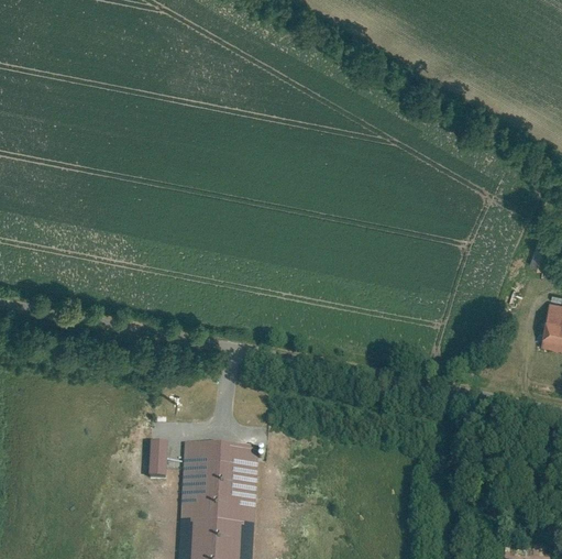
[(526,286),(513,282),(507,303),(519,306),(526,286)]
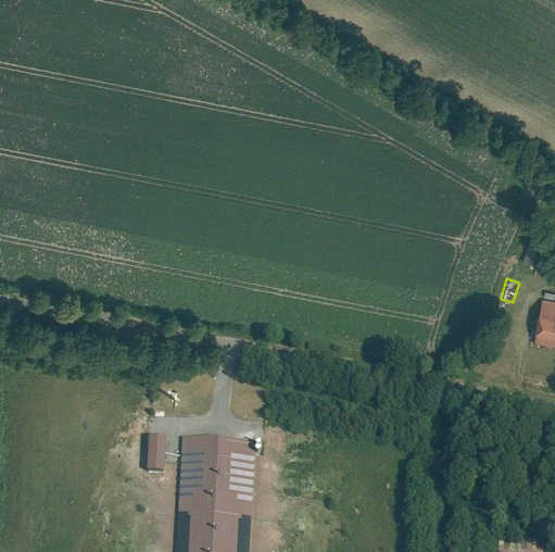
[(554,296),(541,293),(533,338),(554,341),(554,296)]
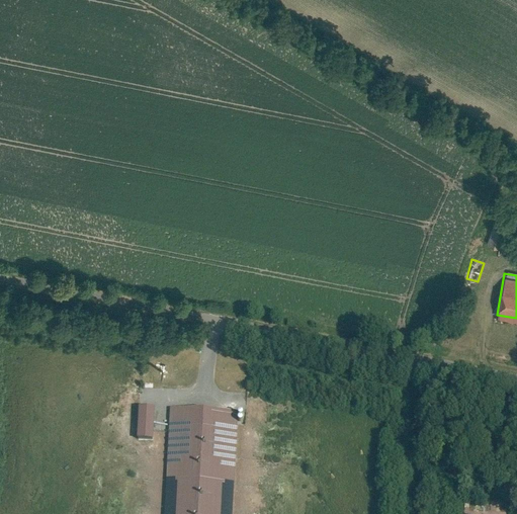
[(156,404),(140,403),(137,436),(153,438),(156,404)]
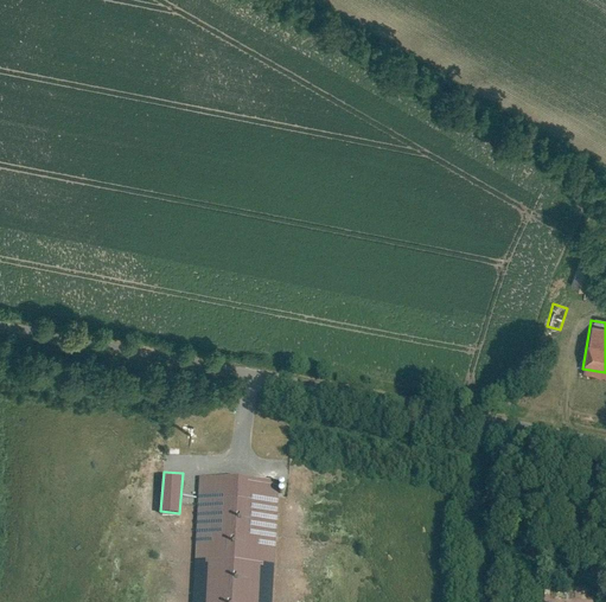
[(273,601),(279,478),(198,474),(191,601),(273,601)]
